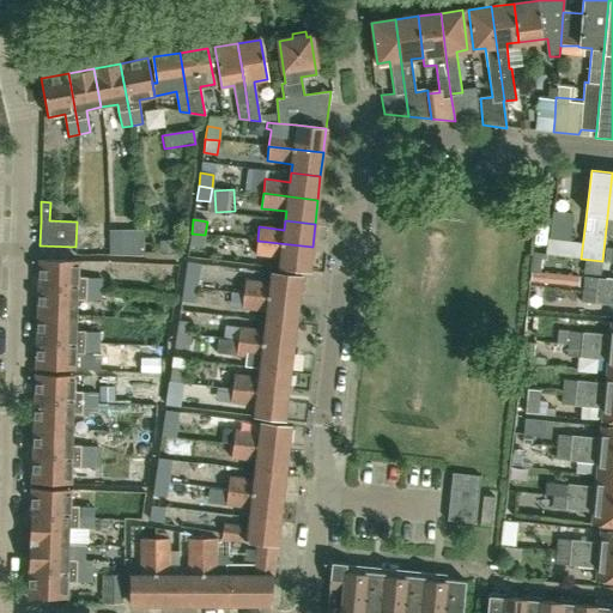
[(110,232),(110,243),(110,255),(144,256),(144,234),(110,232)]
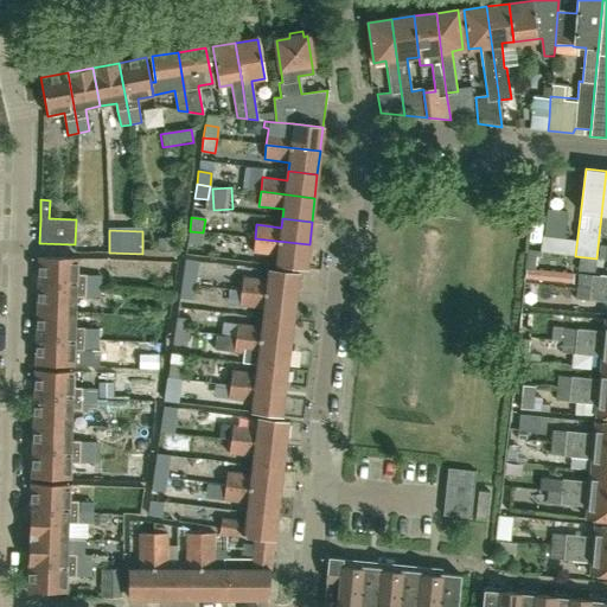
[(200,246),(203,232),(190,231),(187,243),(200,246)]
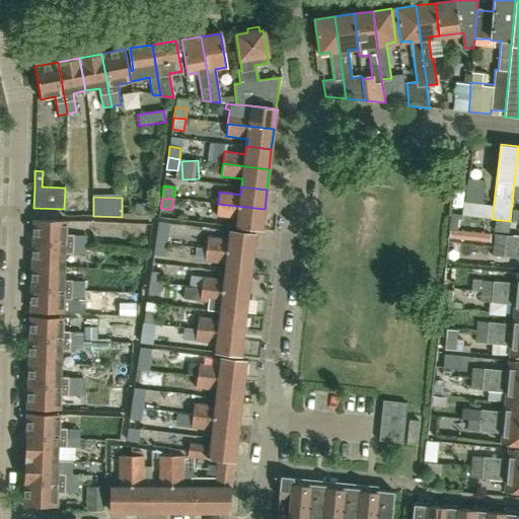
[(150,200),(137,201),(138,213),(151,213),(150,200)]
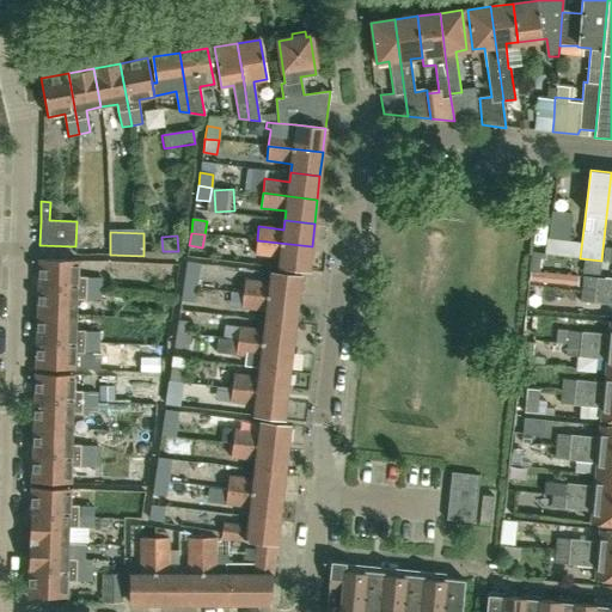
[(308,270),(312,246),(257,240),(255,264),(308,270)]
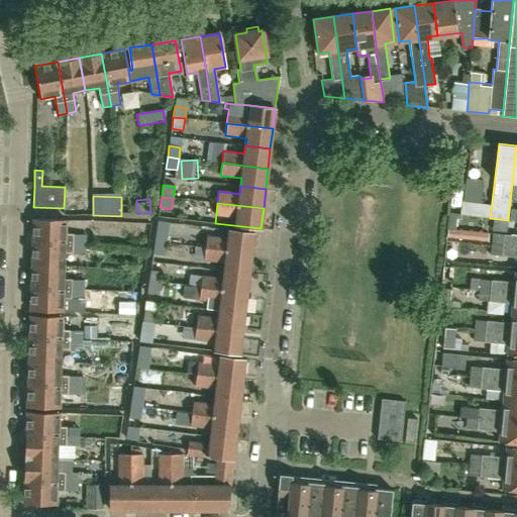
[(33,219),(32,241),(85,243),(86,233),(66,233),(66,220),(33,219)]
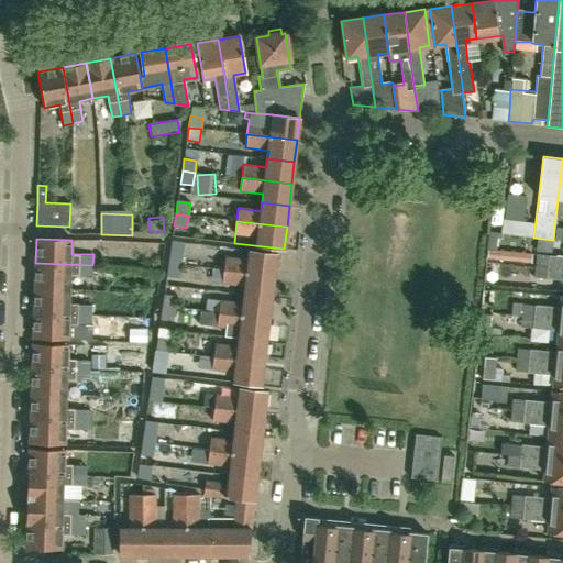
[(223,269),(274,275),(277,253),(250,250),(249,258),(224,255),(223,269)]
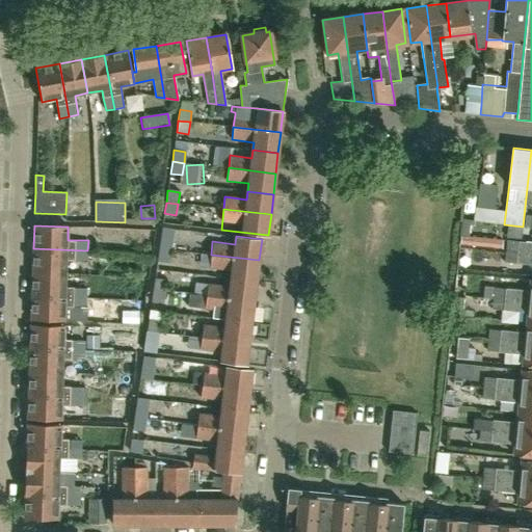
[(161,238),(159,248),(171,249),(173,239),(161,238)]
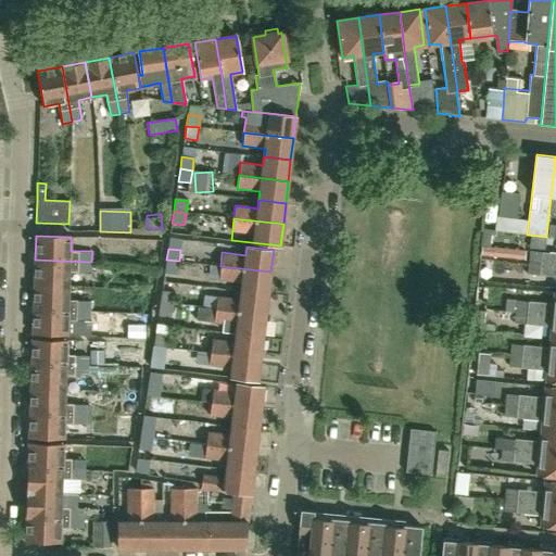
[(529,262),(555,264),(555,252),(530,250),(529,262)]
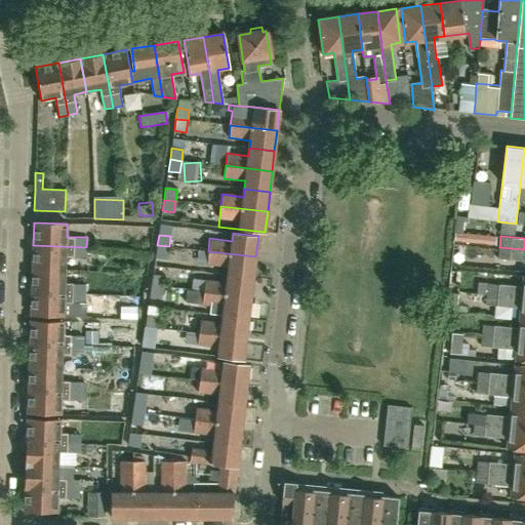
[(86,247),(33,245),(32,269),(66,270),(66,256),(86,256),(86,247)]
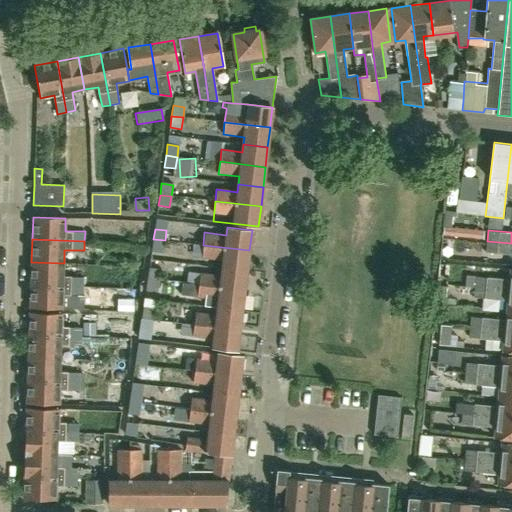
[(165,240),(153,239),(151,252),(163,252),(165,240)]
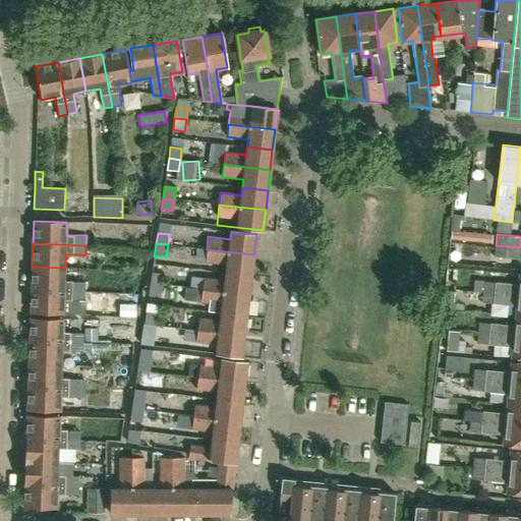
[(520,247),(496,245),(494,256),(520,258),(520,247)]
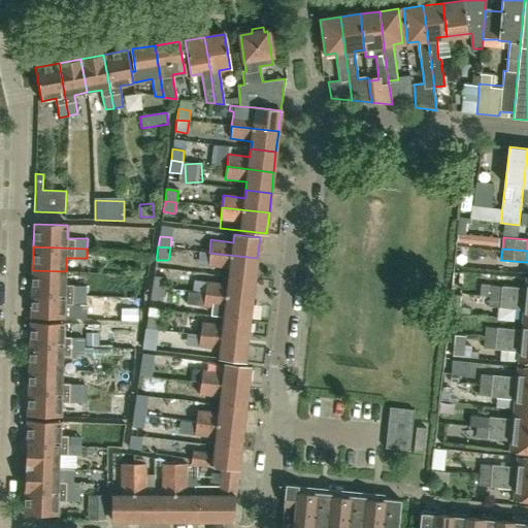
[(255,278),(257,258),(209,253),(208,266),(230,268),(229,275),(255,278)]
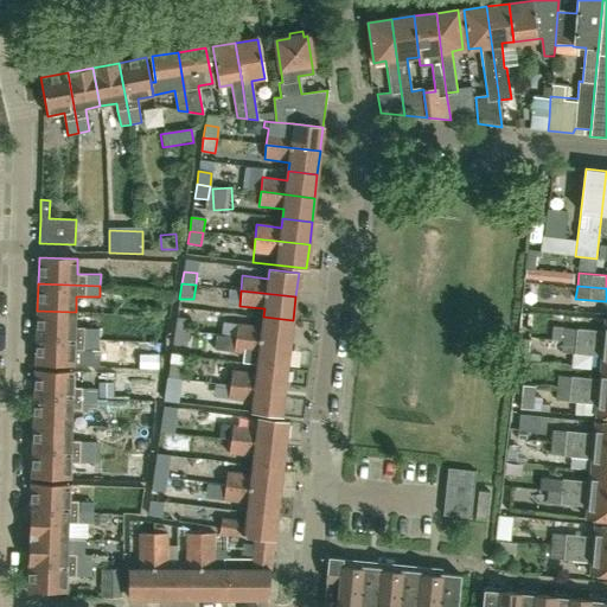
[(75,326),(76,312),(37,311),(36,338),(98,339),(98,327),(75,326)]
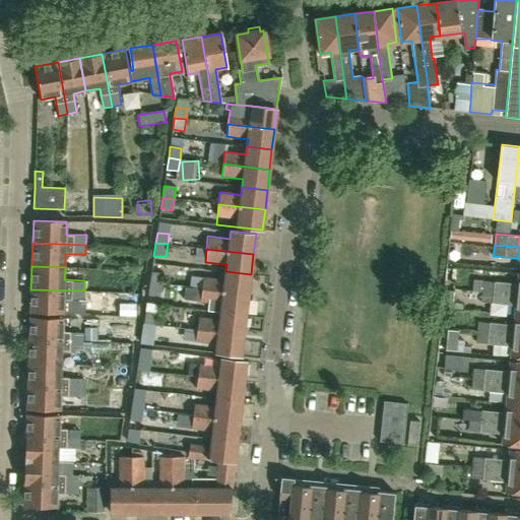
[(150,271),(149,283),(161,284),(163,272),(150,271)]
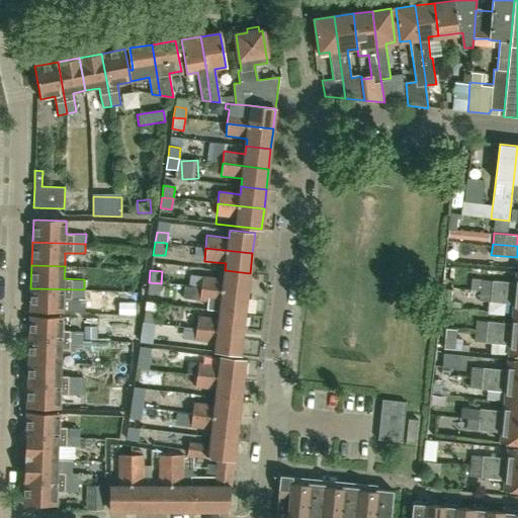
[(248,293),(248,288),(250,273),(225,270),(224,279),(202,276),(200,288),(248,293)]
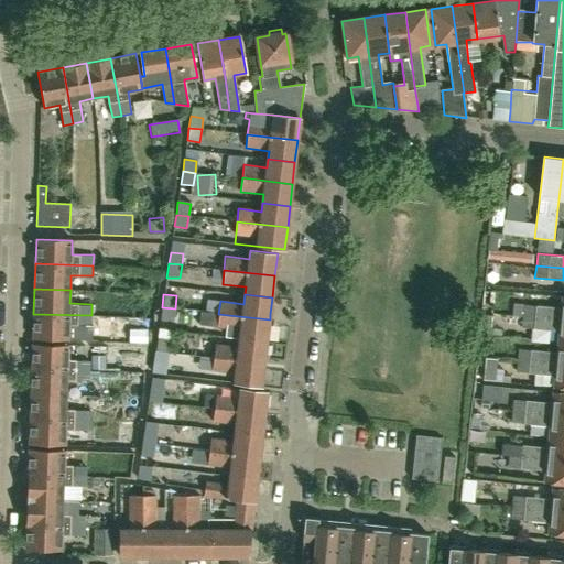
[(535,305),(535,316),(563,318),(563,296),(562,307),(535,305)]
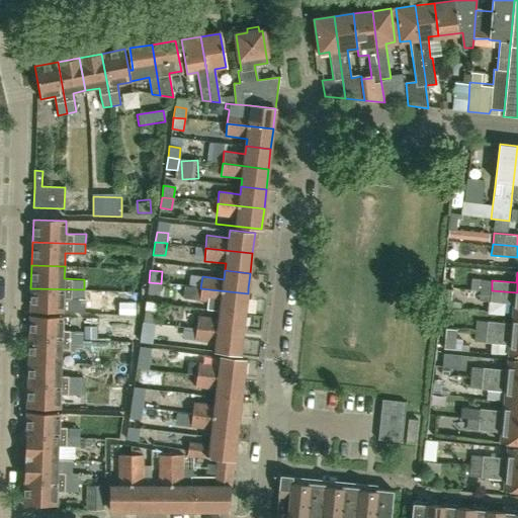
[(161,283),(149,282),(148,293),(159,295),(161,283)]
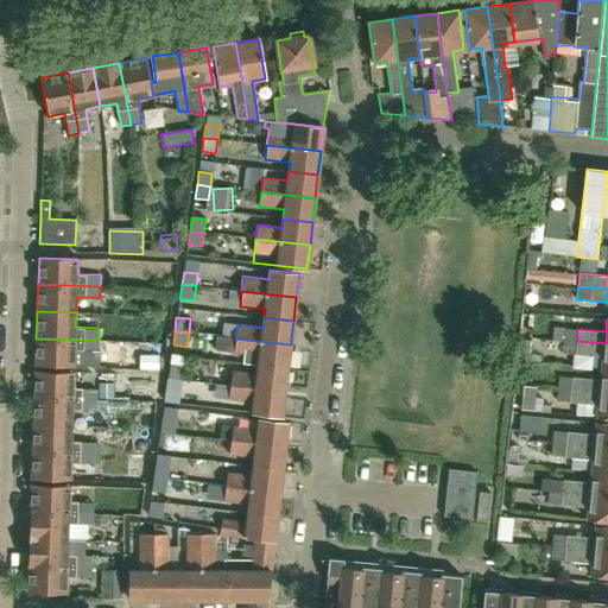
[(99,340),(36,339),(36,365),(74,366),(74,350),(97,350),(99,340)]
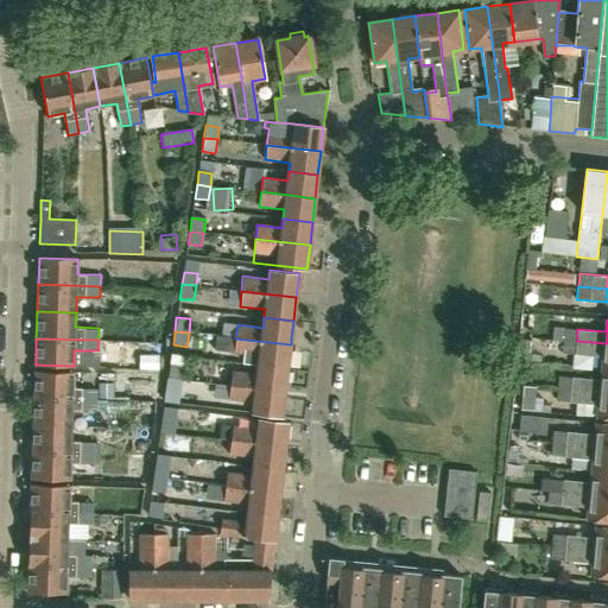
[(287,368),(291,344),(235,339),(234,353),(260,355),(259,365),(287,368)]
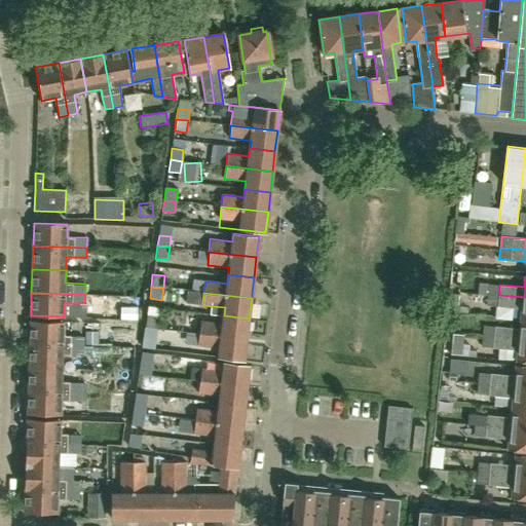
[(525,318),(525,297),(499,295),(498,306),(522,308),(521,318),(525,318)]
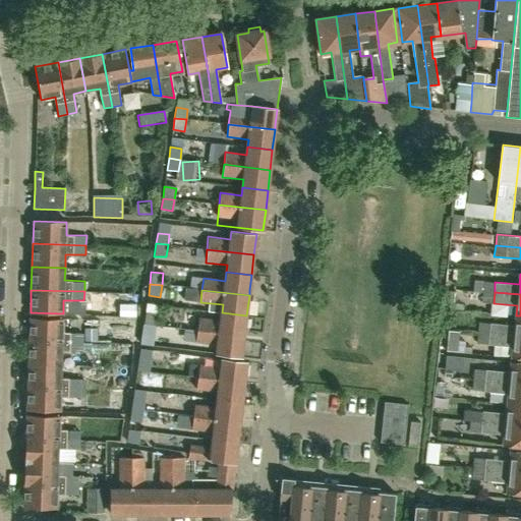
[(244,336),(246,315),(222,312),(221,321),(198,319),(197,331),(244,336)]
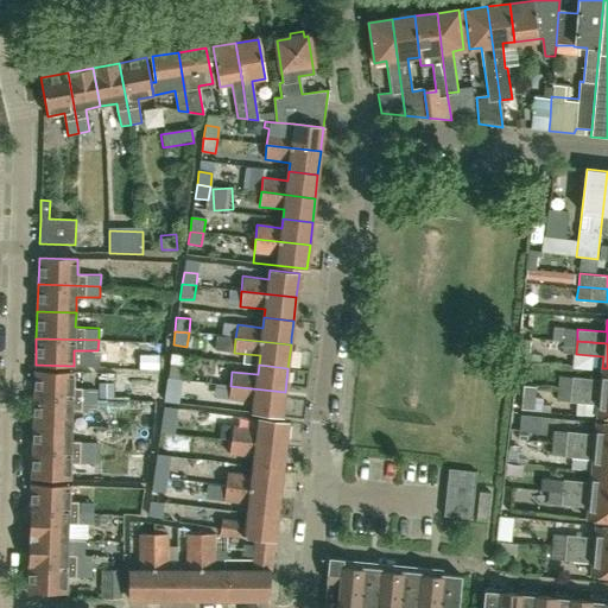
[(171,367),(169,379),(182,380),(184,368),(171,367)]
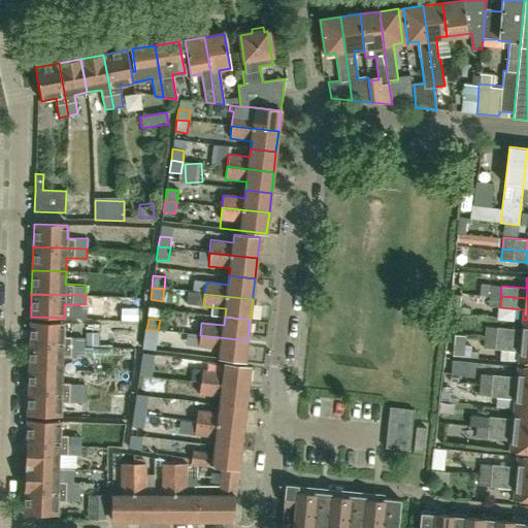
[(488,327),(487,337),(527,341),(527,320),(523,320),(522,330),(488,327)]
